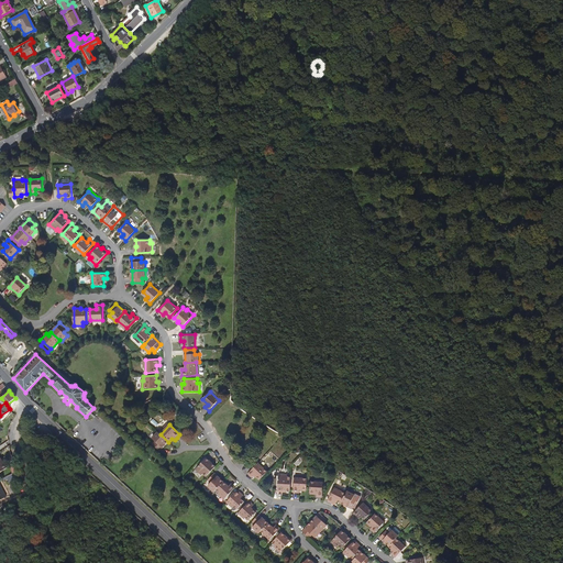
[(161,434),(159,432),(153,439),(156,442),(154,444),(161,451),(163,448),(168,442),(161,434)]
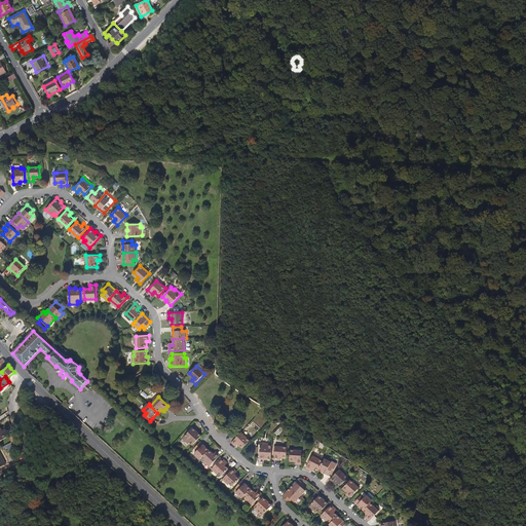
[(36,420),(25,409),(22,413),(32,424),(36,420)]
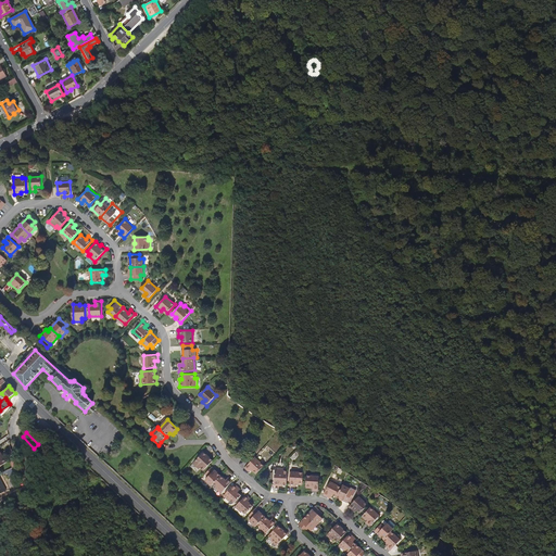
[(204,470),(214,462),(210,457),(211,456),(206,452),(194,464),(201,470),(202,468),(204,470)]
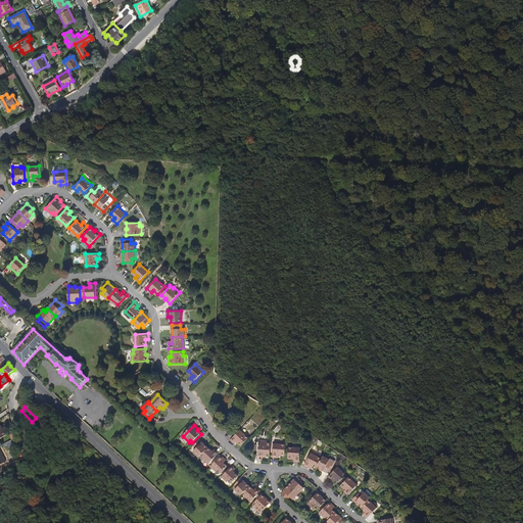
[(242,445),(249,438),(240,430),(231,440),(236,444),(238,441),(242,445)]
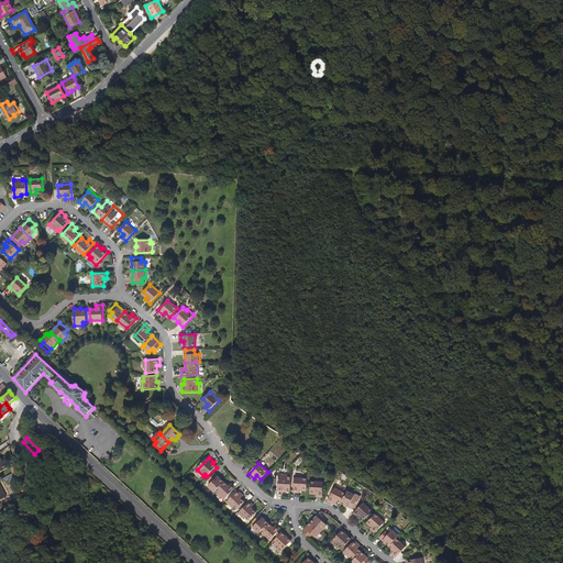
[(17,482),(15,472),(8,476),(9,483),(17,482)]
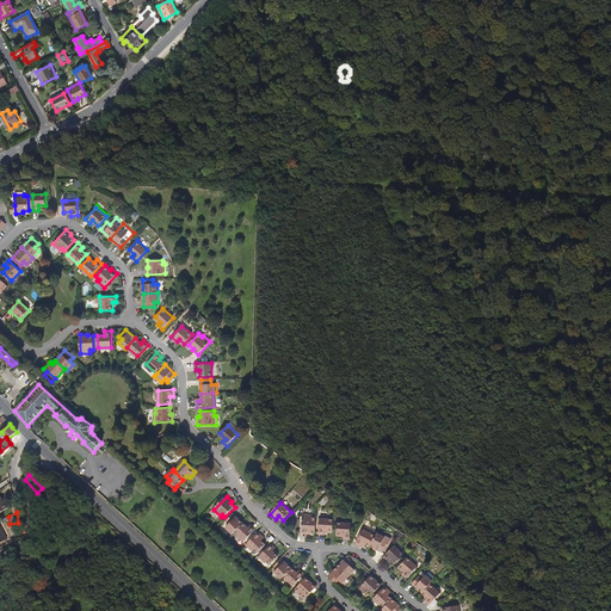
[(244,524),(233,514),(227,522),(230,524),(227,528),(233,535),(235,532),(244,524)]
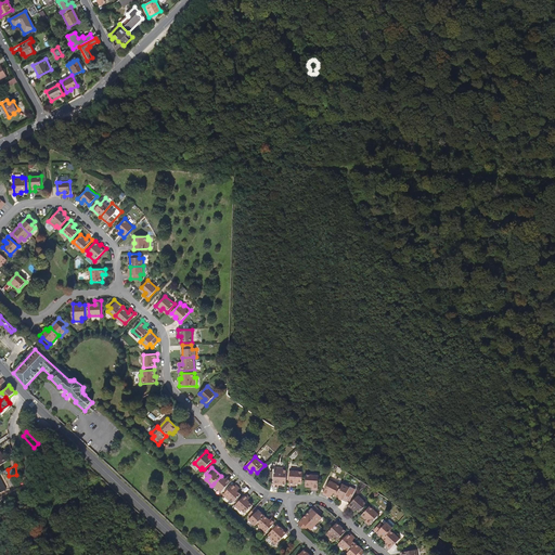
[(286,483),(287,470),(283,470),(284,468),(275,468),(274,485),(281,485),(281,483),(286,483)]
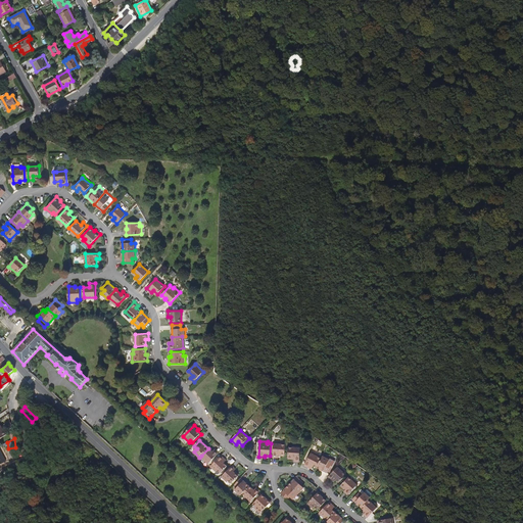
[(286,455),(286,445),(275,444),(274,458),(279,458),(280,455),(286,455)]
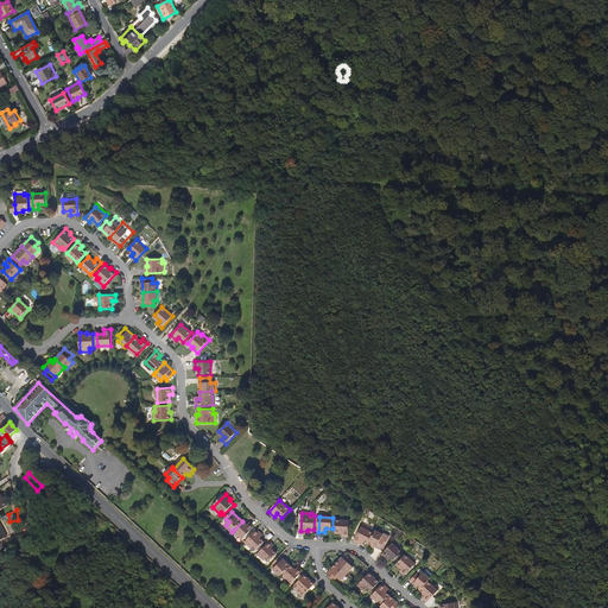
[(349,537),(350,521),(336,520),(336,532),(343,532),(343,536),(349,537)]
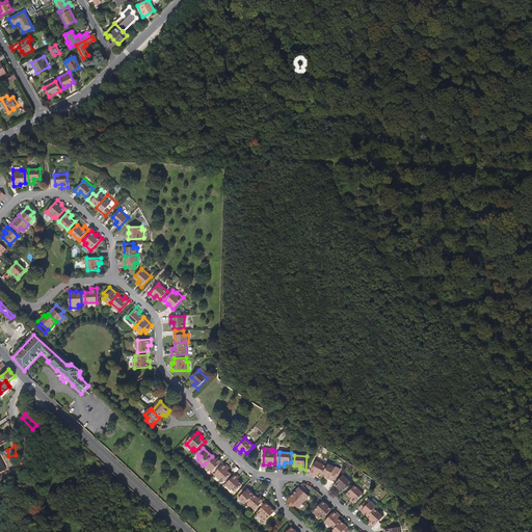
[(214,472),(223,461),(219,457),(217,460),(212,456),(205,463),(214,472)]
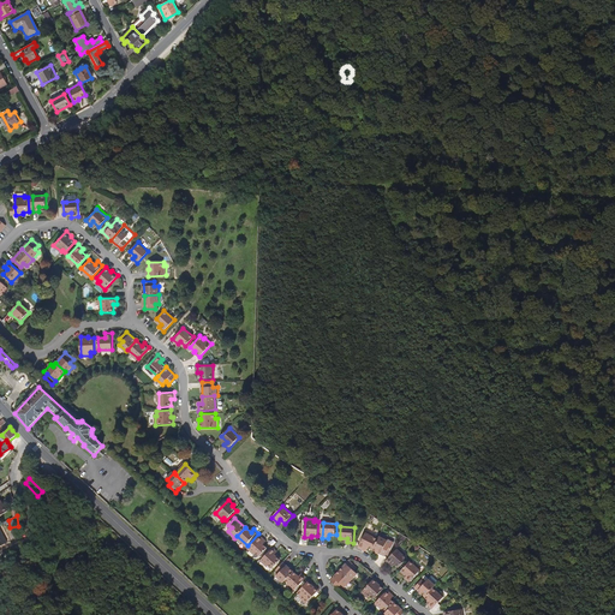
[(374,550),(378,539),(366,533),(359,548),(368,551),(369,548),(374,550)]
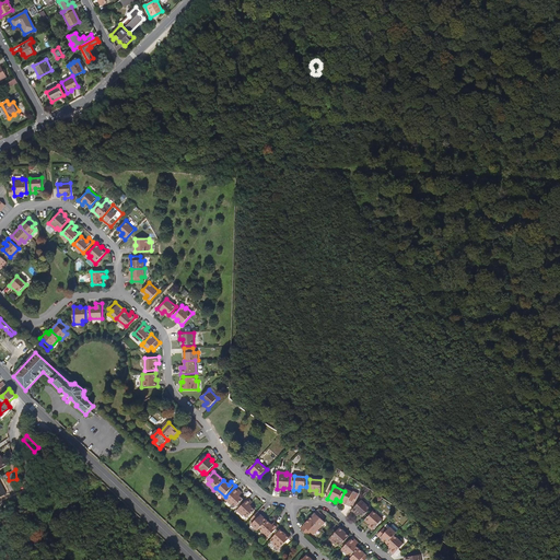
[(237,508),(244,500),(241,498),(244,494),(237,488),(228,499),(237,508)]
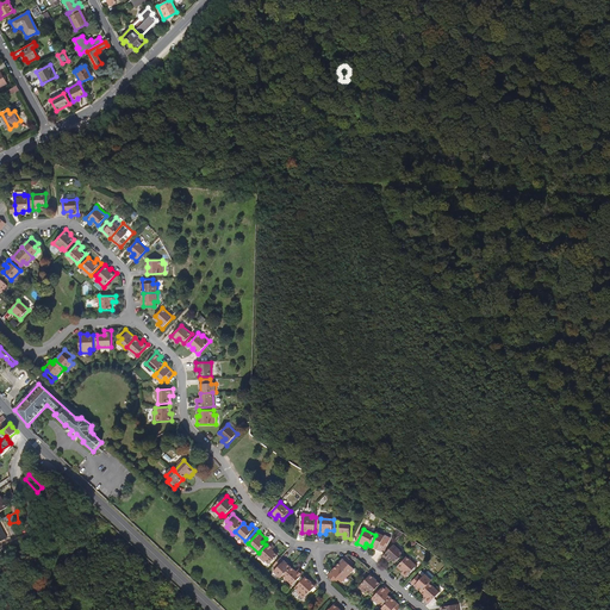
[(387,542),(384,541),(386,536),(377,531),(375,535),(371,546),(383,552),(387,542)]
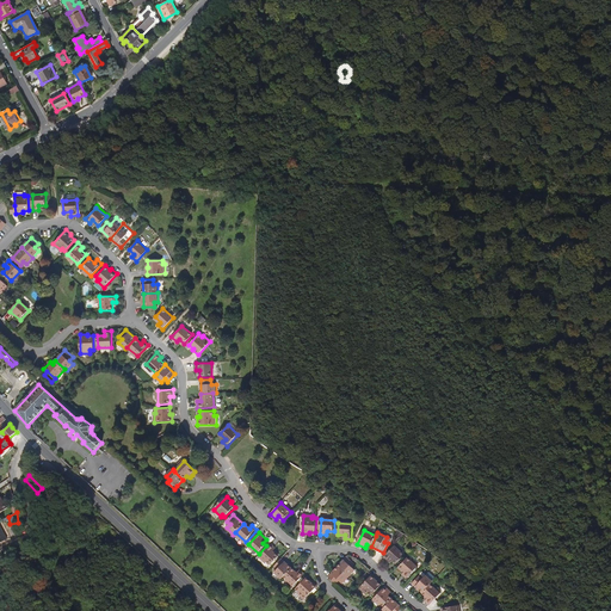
[(271,566),(279,557),(273,551),(276,549),(271,544),(260,556),(271,566)]
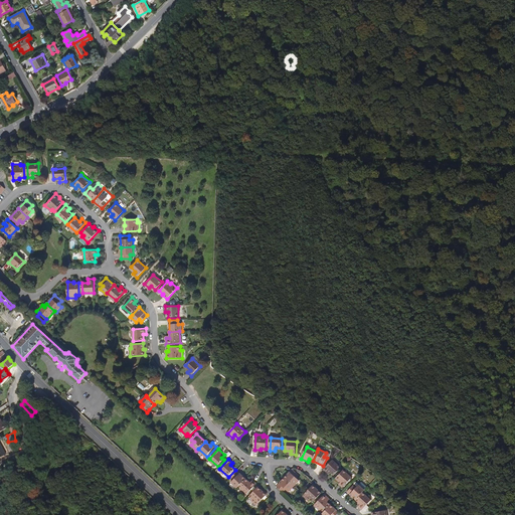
[(334,476),(341,469),(333,461),(324,470),(330,476),(332,473),(334,476)]
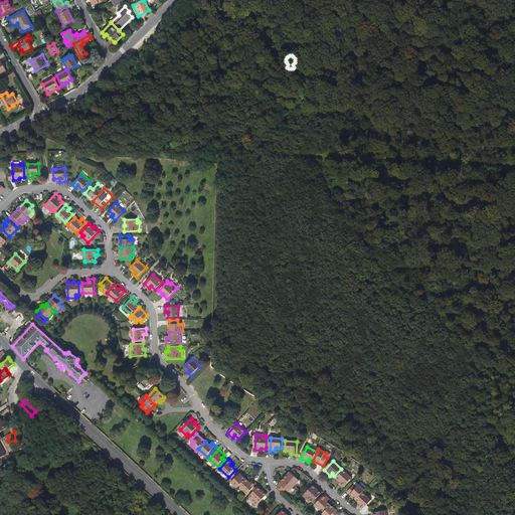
[(299,480),(296,478),(299,475),(293,470),(285,478),(294,486),(299,480)]
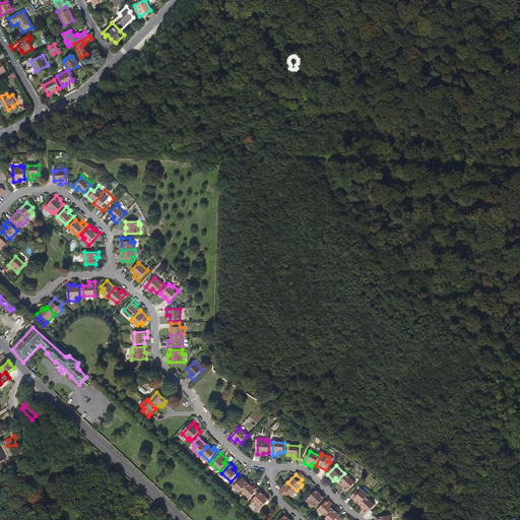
[(241,491),(248,482),(240,475),(234,481),(237,484),(234,488),(240,493),(241,491)]
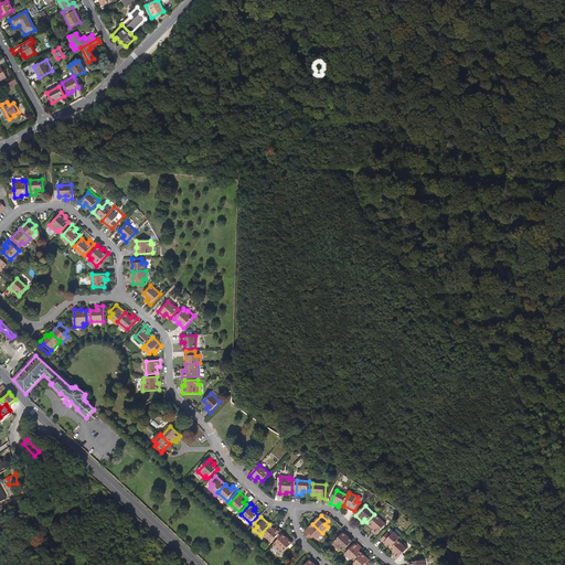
[(376,535),(386,525),(376,516),(370,524),(374,529),(372,532),(376,535)]
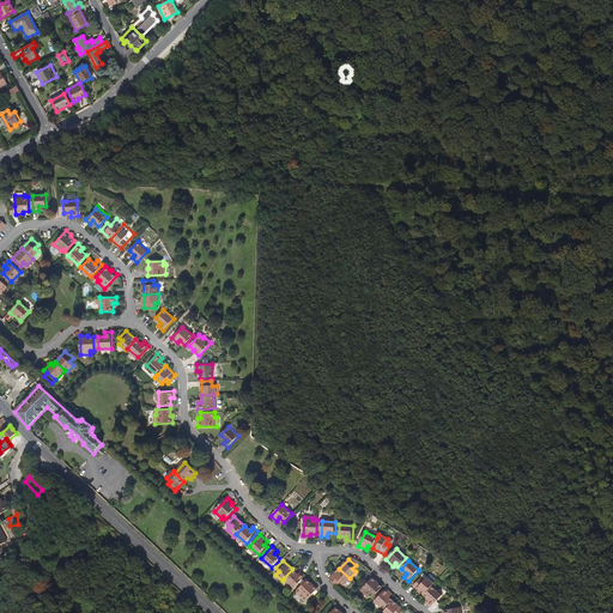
[(295,588),(305,576),(301,571),(298,575),(292,569),(284,578),(295,588)]
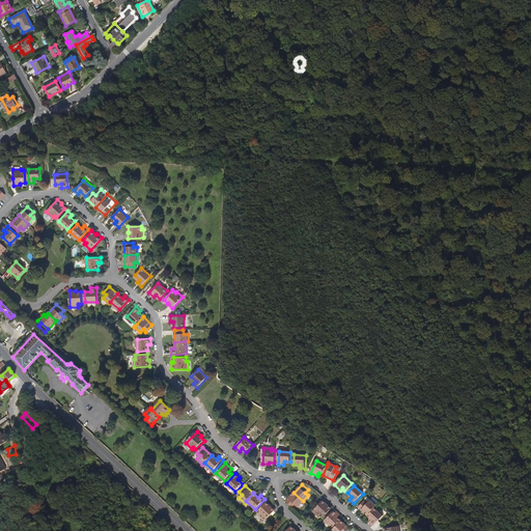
[(303,501),(294,493),(285,501),(291,507),(295,504),(298,507),(303,501)]
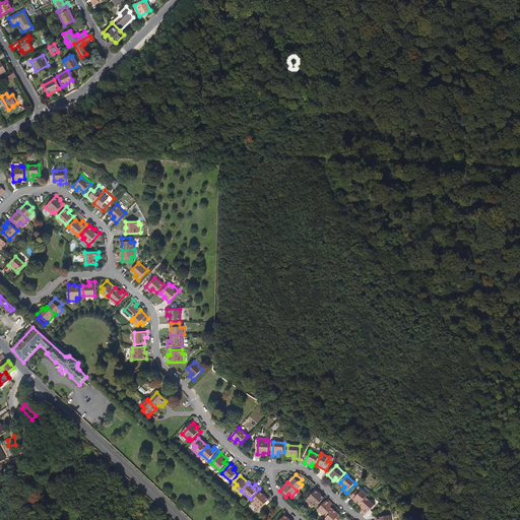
[(316,507),(325,498),(321,495),(322,494),(318,490),(307,501),(312,506),(314,505),(316,507)]
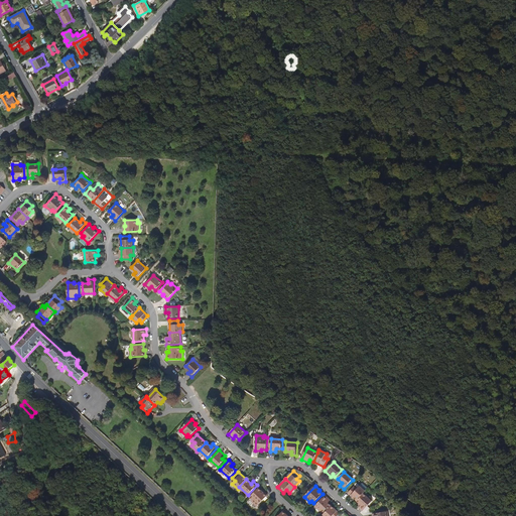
[(364,494),(366,492),(361,487),(358,490),(355,487),(349,494),(357,501),(364,494)]
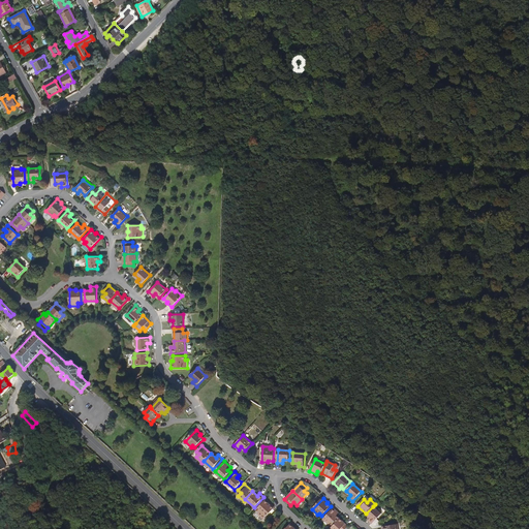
[(265,520),(275,507),(270,503),(269,504),(265,500),(256,509),(259,512),(258,515),(265,520)]
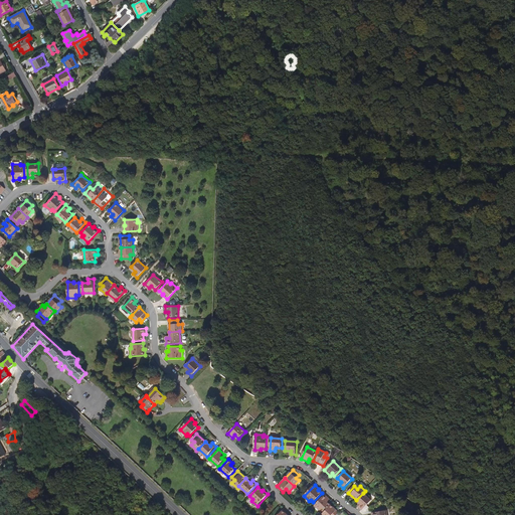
[(363,510),(372,501),(363,493),(356,500),(361,505),(359,507),(363,510)]
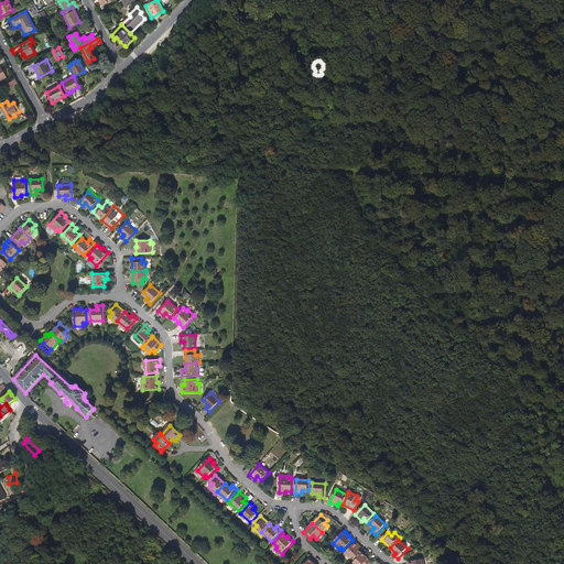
[(355,561),(362,553),(359,550),(361,548),(355,542),(345,553),(355,561)]
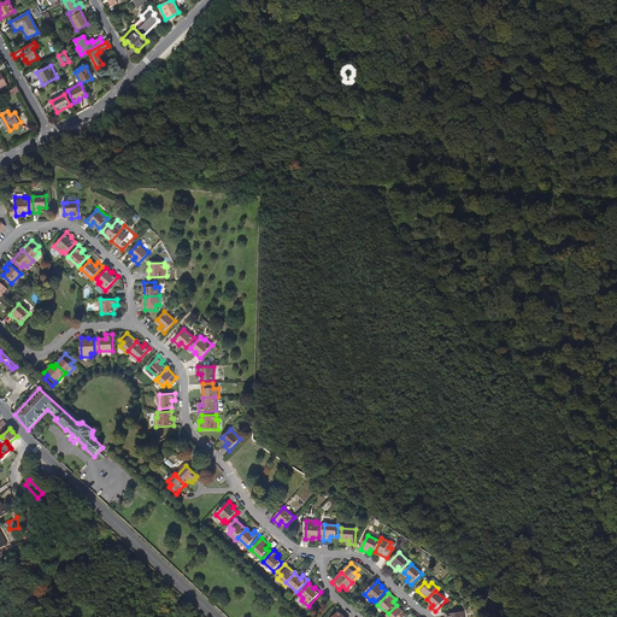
[(403,616),(406,615),(397,605),(388,613),(386,616),(387,616),(403,616)]
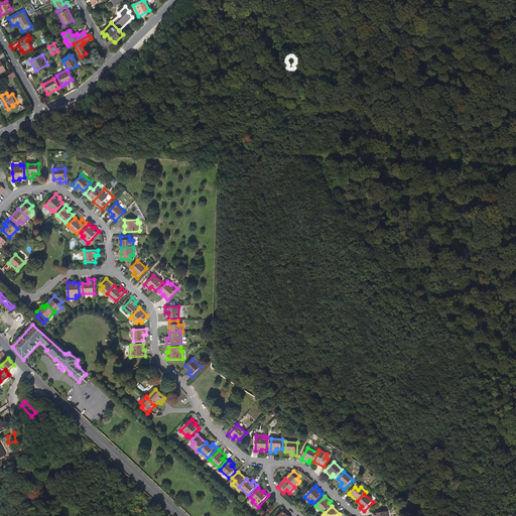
All buildings are outlined.
